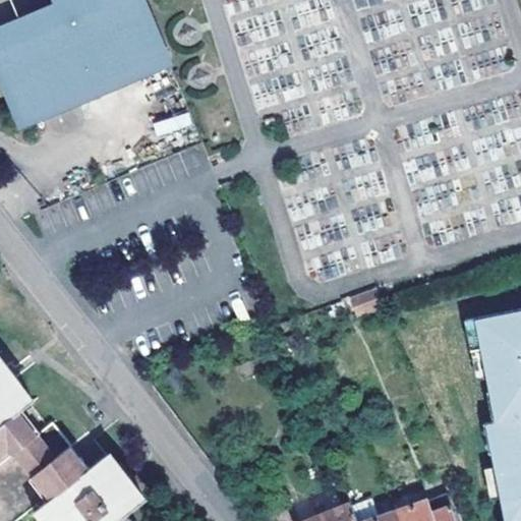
[(169,66),(141,0),(103,0),(105,5),(2,48),(0,49),(0,68),(19,115),(22,118),(26,121),(32,121),(169,66)]
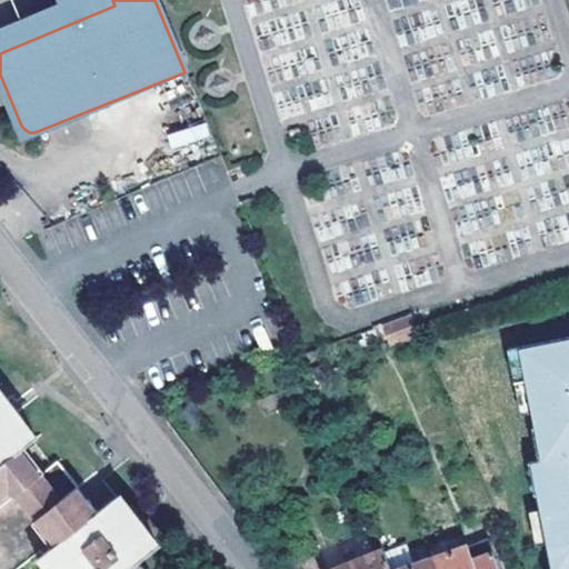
[(172,149),(211,136),(207,121),(167,135),(172,149)]
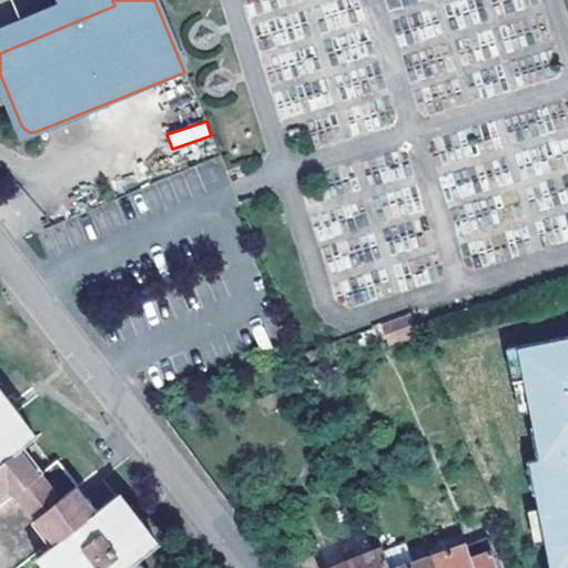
[(382,322),(386,334),(389,343),(416,333),(407,313),(382,322)]
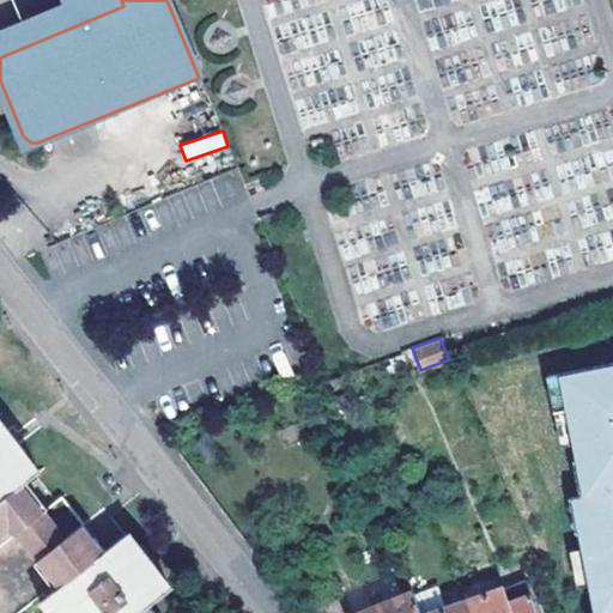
[(392,369),(417,360),(412,347),(387,357),(392,369)]
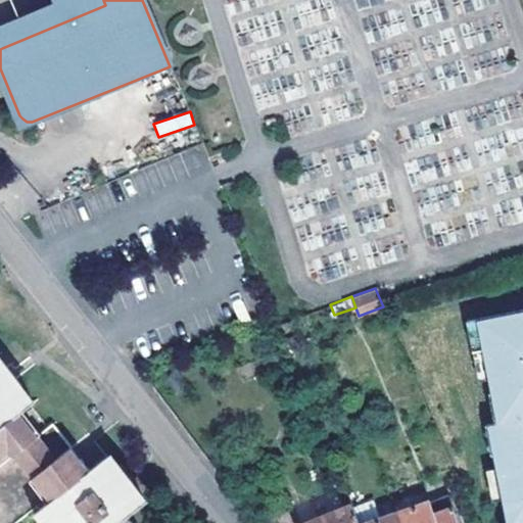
[(522,522),(522,313),(475,323),(487,383),(490,397),(501,395),(507,425),(497,427),(504,456),(492,459),(495,473),(503,503),(506,522),(522,522)]
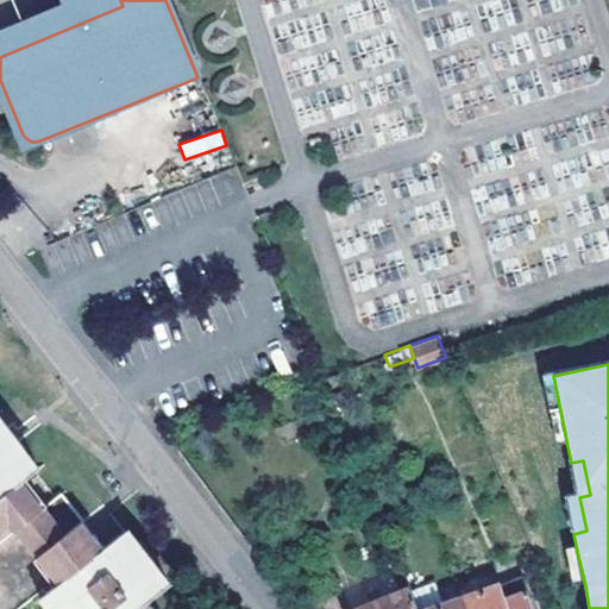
[(553,376),(542,378),(557,449),(567,446),(553,376)]
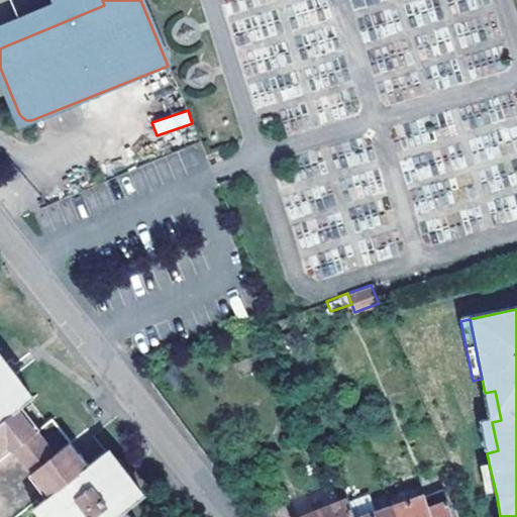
[(30,395),(17,379),(14,381),(10,375),(0,381),(0,363),(3,360),(0,356),(0,516),(16,516),(40,499),(43,504),(53,516),(129,516),(123,509),(141,495),(127,477),(124,480),(113,466),(116,462),(104,447),(86,461),(76,448),(71,452),(67,446),(62,440),(67,436),(49,414),(33,426),(17,405),(30,395)]
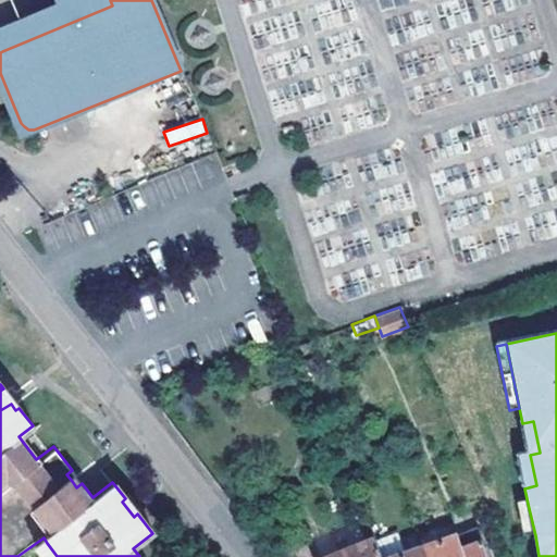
[(15,410),(19,408),(22,405),(11,391),(8,394),(3,388),(0,391),(0,410),(11,404),(15,410)]
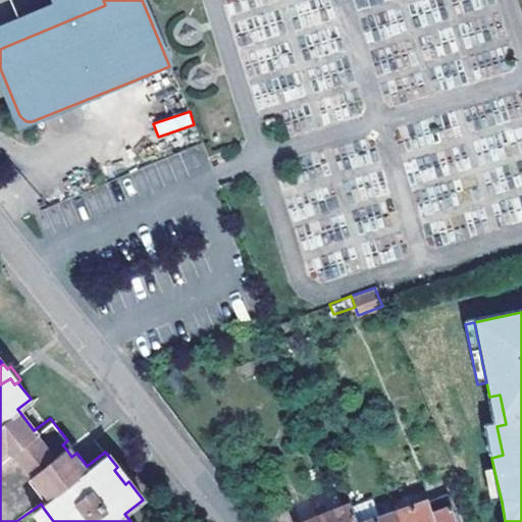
[(487,397),(493,426),(497,426),(506,424),(500,395),(489,397),(487,397)]
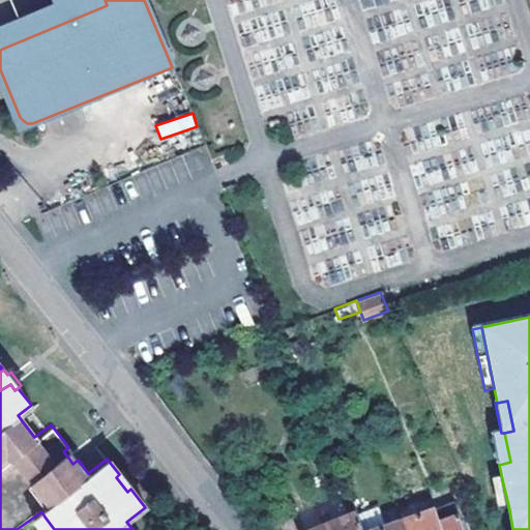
[(501,433),(492,435),(498,465),(499,465),(510,462),(504,433),(501,433)]
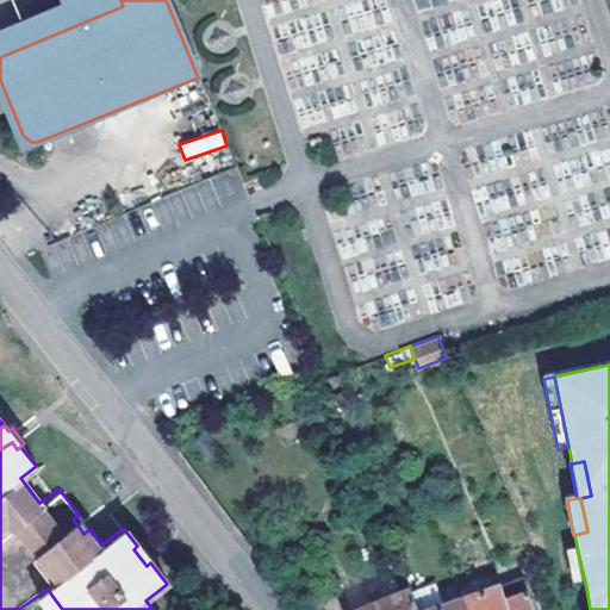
[(89,529),(79,515),(73,520),(79,527),(83,534),(89,529)]
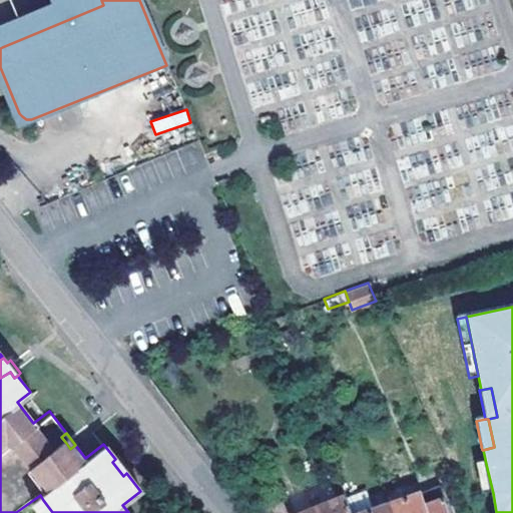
[(123,476),(126,473),(129,471),(117,457),(115,459),(112,462),(123,476)]
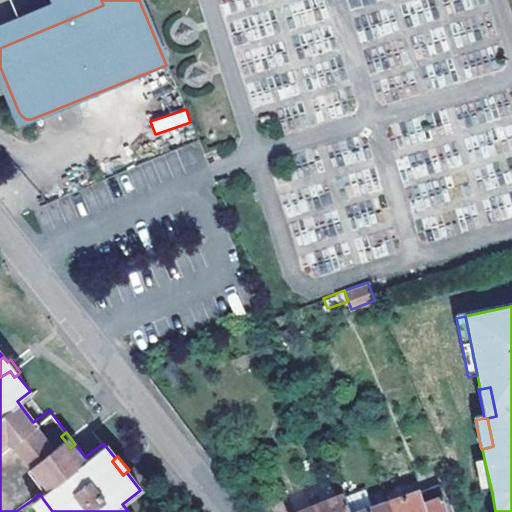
[(485,463),(476,465),(482,495),(492,492),(485,463)]
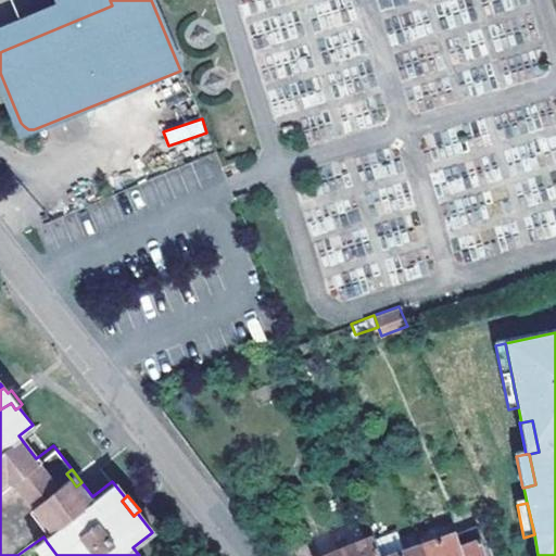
[(314,555),(381,555),(377,546),(365,517),(307,540),(314,555)]
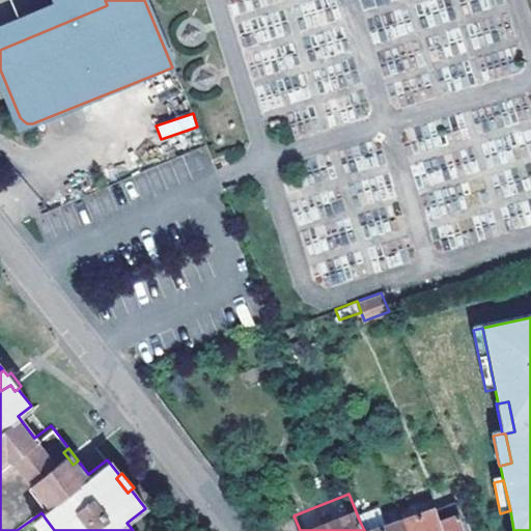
[(465,530),(453,501),(400,521),(403,530),(465,530)]
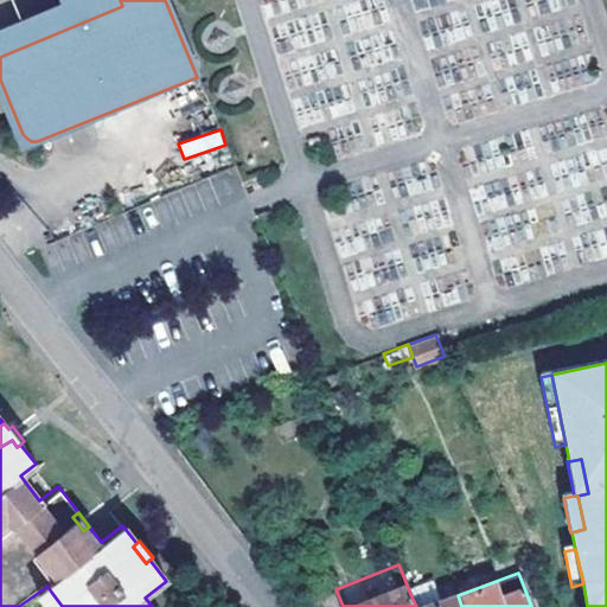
[(411,596),(416,606),(461,606),(458,595),(443,600),(438,587),(411,596)]
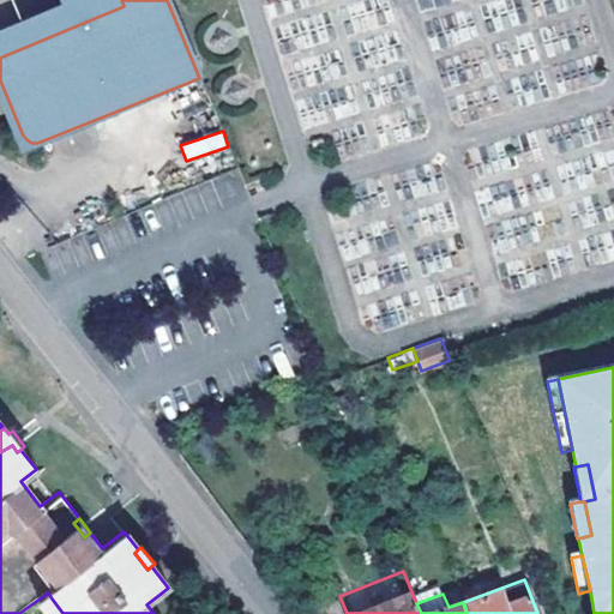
[(62,613),(52,599),(44,603),(52,613),(62,613)]
